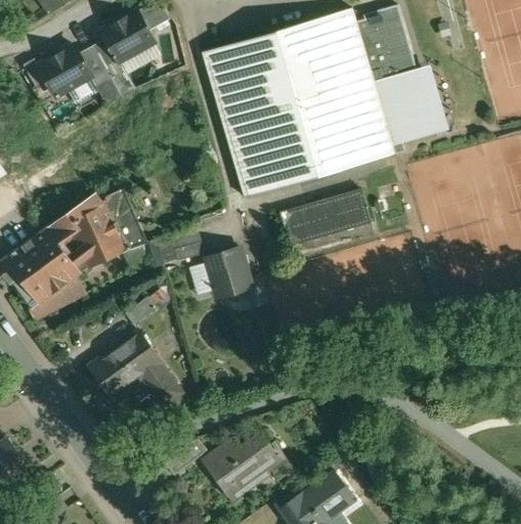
[(35,0),(46,16),(71,0),(35,0)]
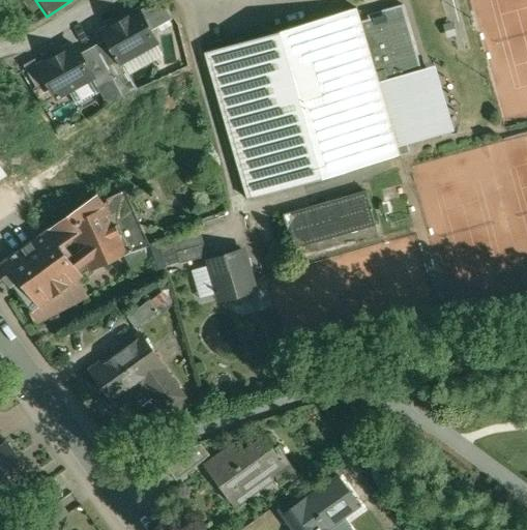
[(157,0),(138,11),(149,32),(170,21),(157,0)]
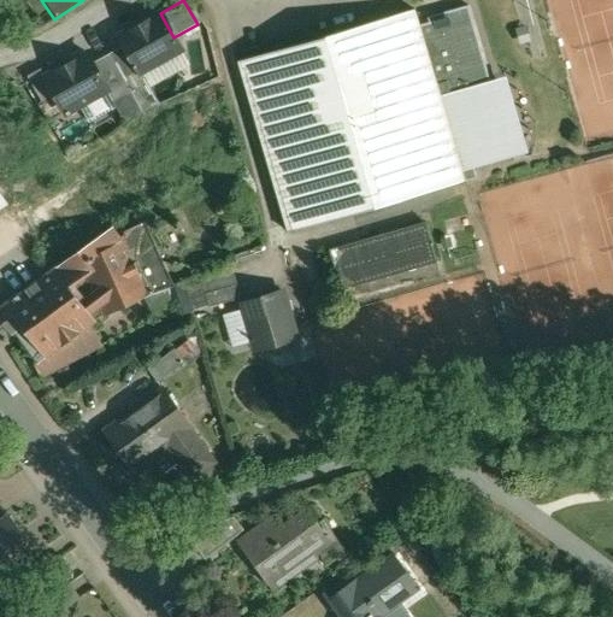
[(467,6),(426,17),(428,23),(418,25),(464,181),(464,182),(476,178),(469,156),(507,145),(467,6)]
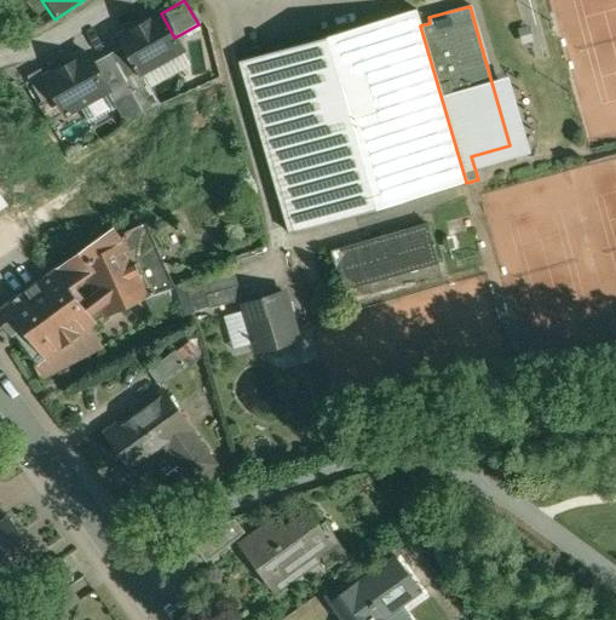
[(415,10),(239,61),(288,234),(466,182),(420,26),(415,10)]
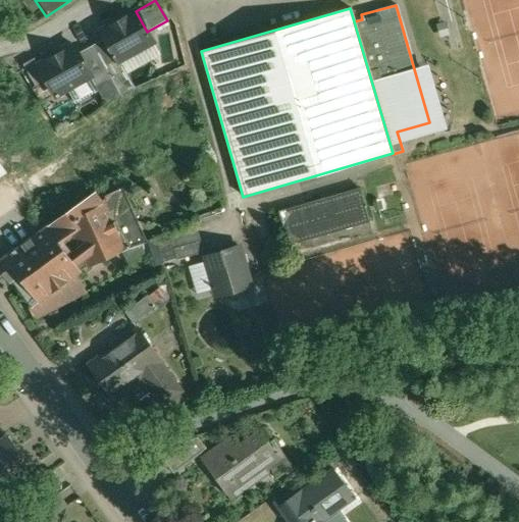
[(136,11),(100,31),(104,39),(117,61),(153,42),(147,32),(136,11)]
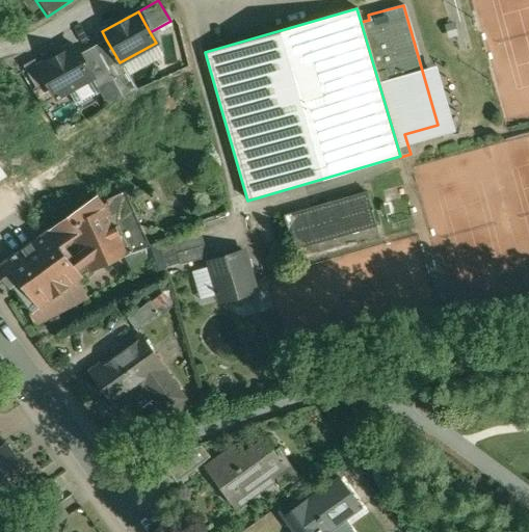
[(106,40),(94,47),(107,70),(120,62),(106,40)]
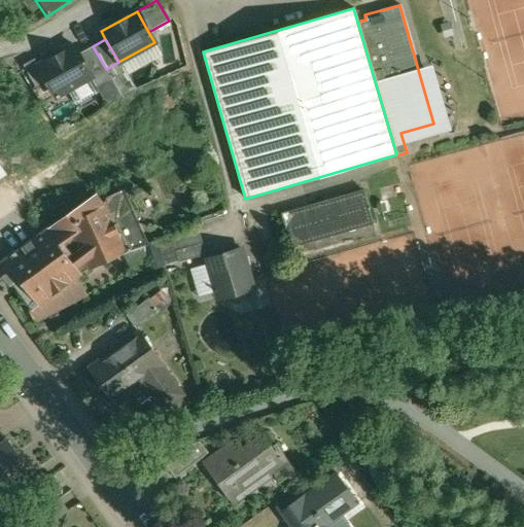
[(73,46),(37,66),(55,97),(90,77),(91,76),(78,54),(73,46)]
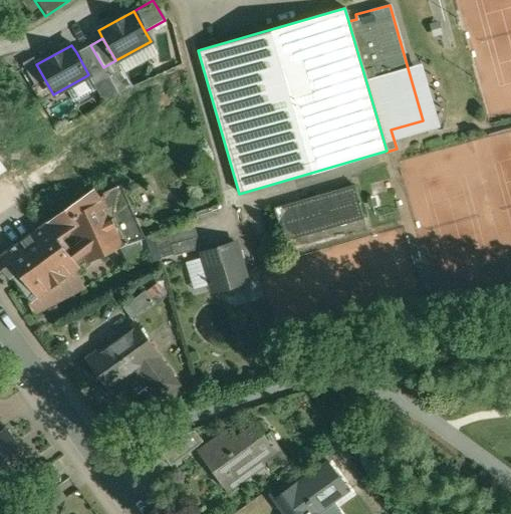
[(103,67),(90,45),(76,52),(88,74),(87,75),(92,84),(107,77),(103,67)]
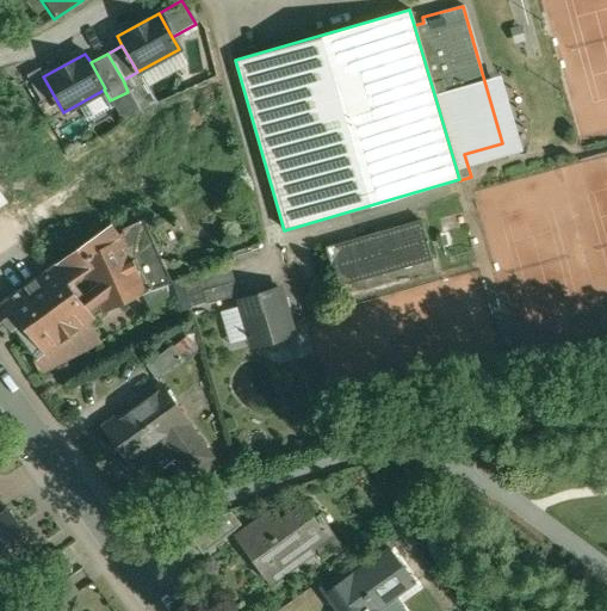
[(140,113),(128,92),(110,100),(122,123),(140,113)]
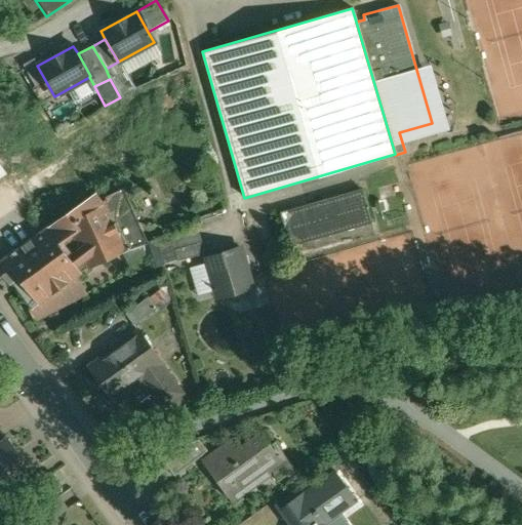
[(102,207),(68,223),(69,225),(70,225),(70,228),(57,236),(50,226),(48,228),(38,235),(0,261),(0,271),(7,282),(9,280),(30,308),(29,310),(34,319),(34,321),(78,298),(72,287),(67,282),(88,267),(89,269),(91,268),(91,267),(122,252),(122,253),(125,252),(132,271),(147,263),(142,245),(143,244),(143,243),(120,192),(120,191),(106,198),(107,200),(101,203),(98,204),(102,207)]
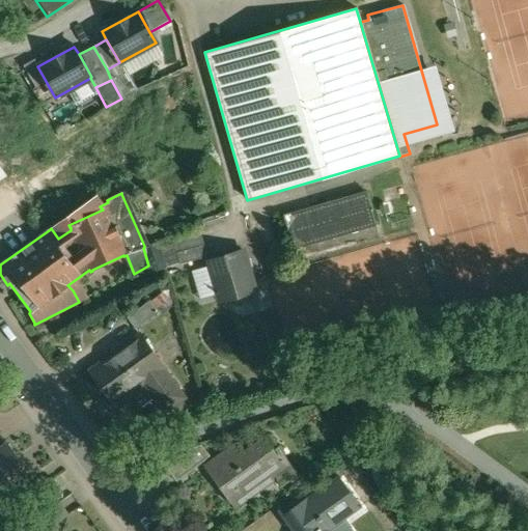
[(364,194),(283,217),(287,232),(304,228),(308,245),(354,230),(351,216),(369,211),(364,194)]
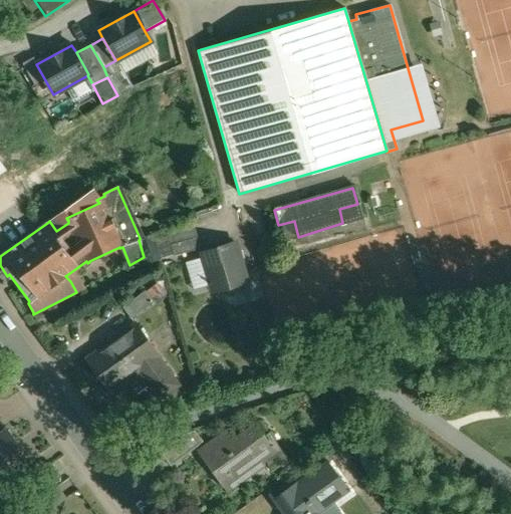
[(91,192),(49,221),(56,231),(68,223),(68,220),(67,220),(66,218),(99,203),(96,200),(91,192)]
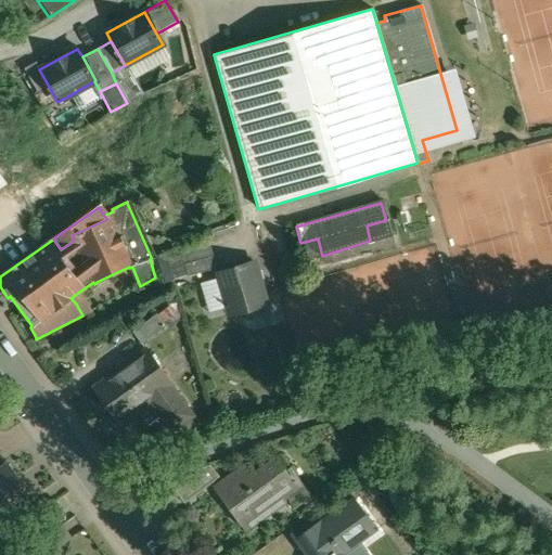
[(209,243),(180,252),(187,276),(216,268),(209,243)]
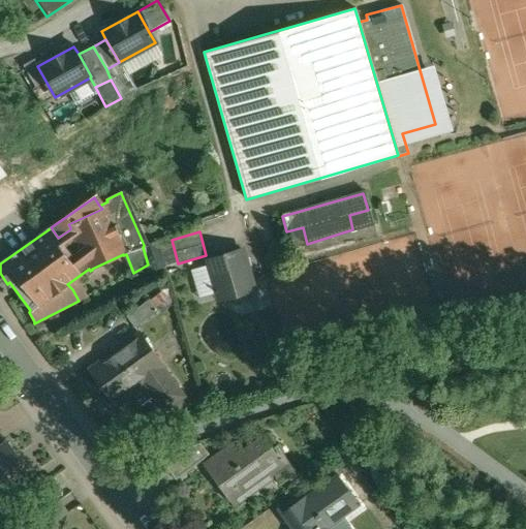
[(144,246),(143,247),(148,265),(150,271),(163,267),(156,242),(144,246)]
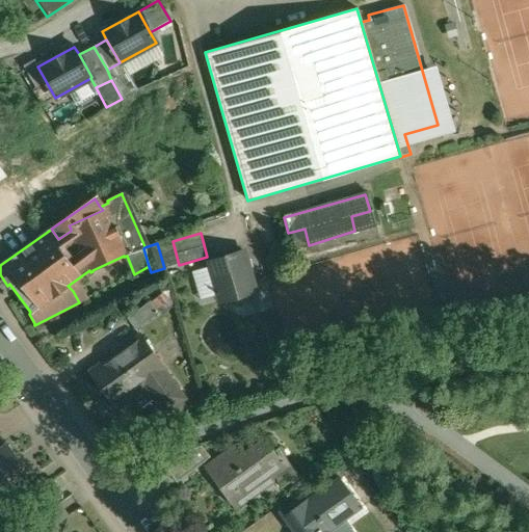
[(242,251),(209,261),(220,301),(255,291),(242,251)]
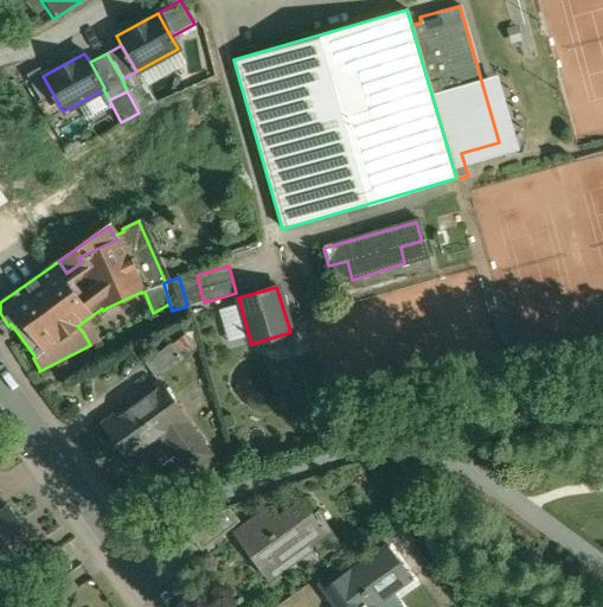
[(170,343),(143,363),(152,375),(179,356),(170,343)]
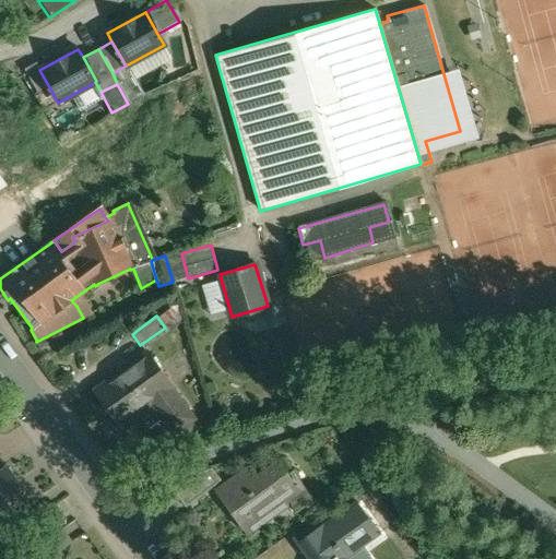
[(146,353),(94,391),(117,424),(150,401),(164,420),(181,408),(189,417),(190,415),(164,381),(166,379),(146,353)]
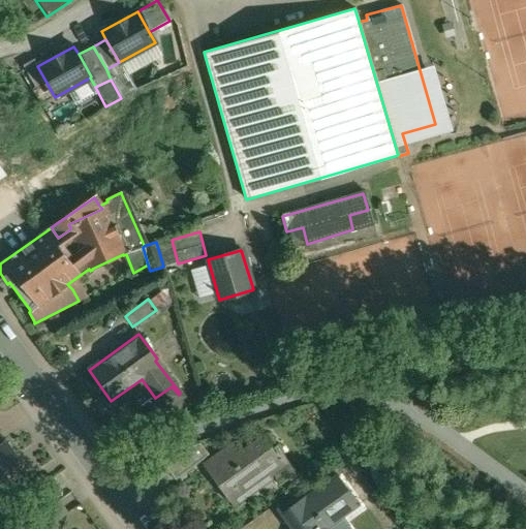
[(236,442),(204,466),(228,499),(244,488),(241,483),(255,471),(264,483),(273,475),(278,484),(294,472),(280,453),(281,452),(276,445),(275,445),(268,434),(243,453),(236,442)]
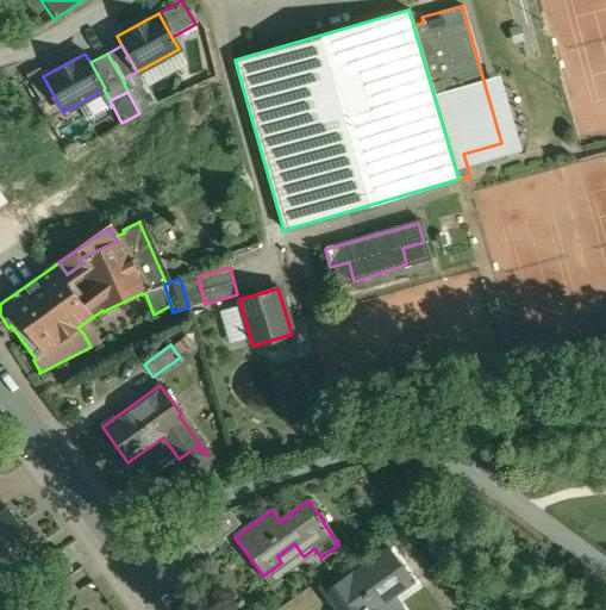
[(7,510),(0,515),(0,574),(35,548),(7,510)]
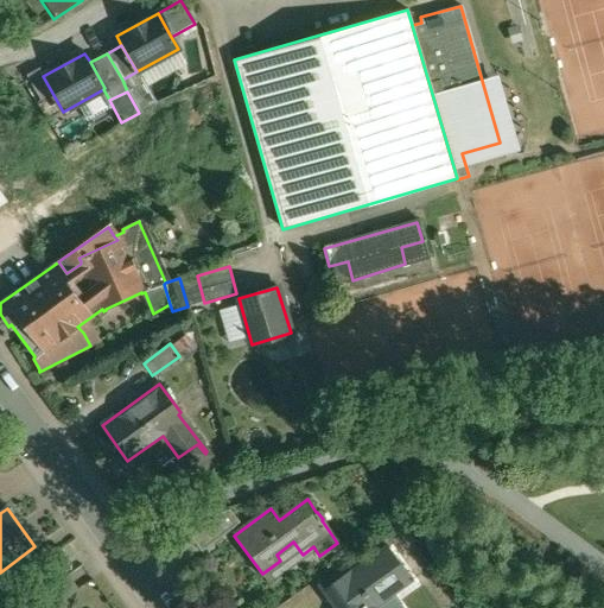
[(228,510),(209,517),(189,531),(201,549),(237,523),(228,510)]
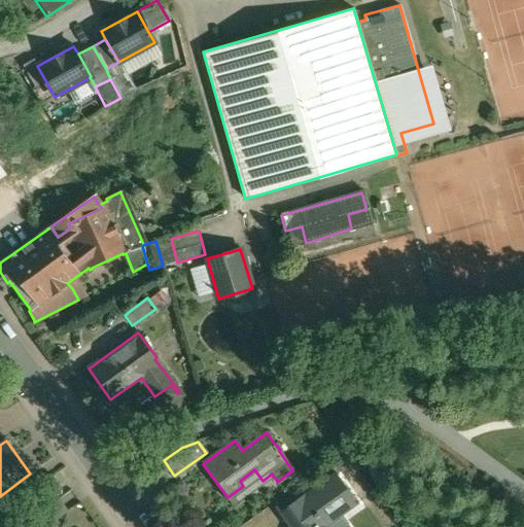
[(335,475),(304,497),(301,494),(278,511),(290,526),(324,526),(349,507),(340,495),(346,490),(335,475)]
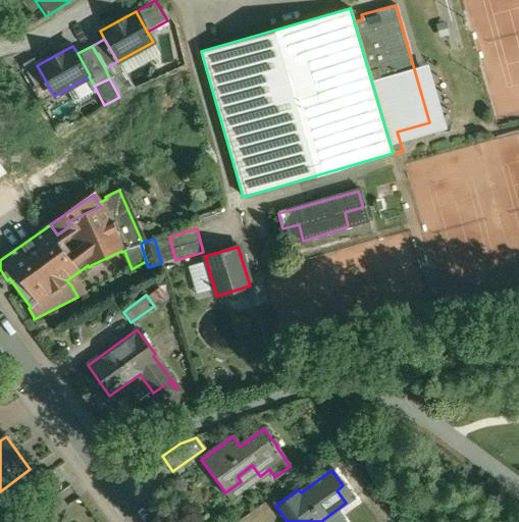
[(51,473),(40,480),(51,494),(61,486),(51,473)]
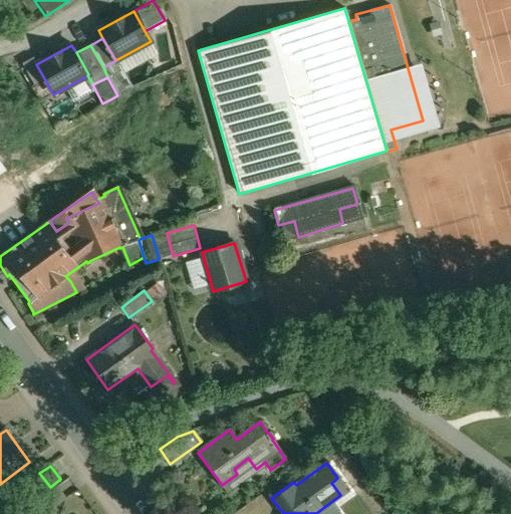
[(44,511),(63,498),(55,487),(36,500),(44,511)]
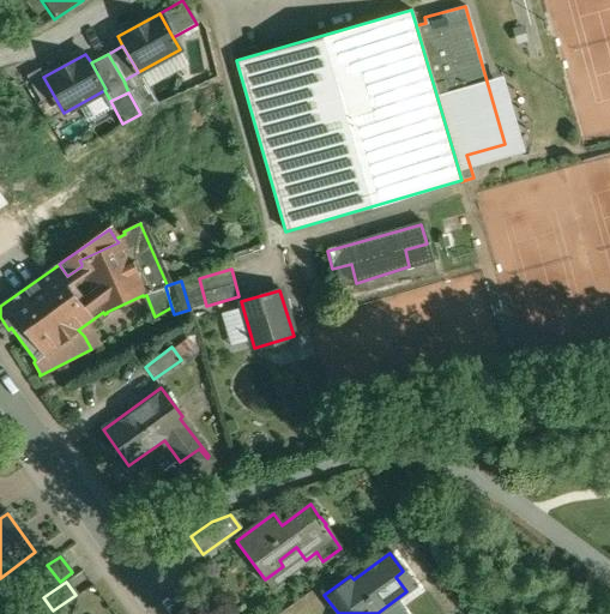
[(42,595),(18,611),(20,613),(55,613),(53,611),(43,597),(42,595)]
